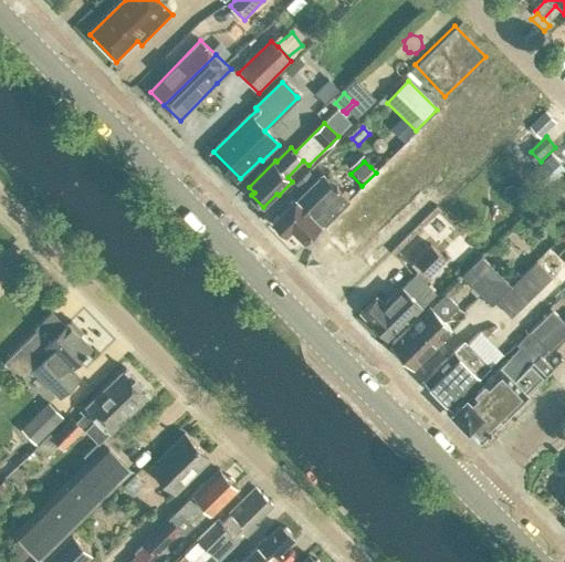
[(324,226),(348,200),(323,174),(296,200),(295,199),(272,221),(285,235),(291,229),(303,242),(320,226),(323,226),(324,226)]
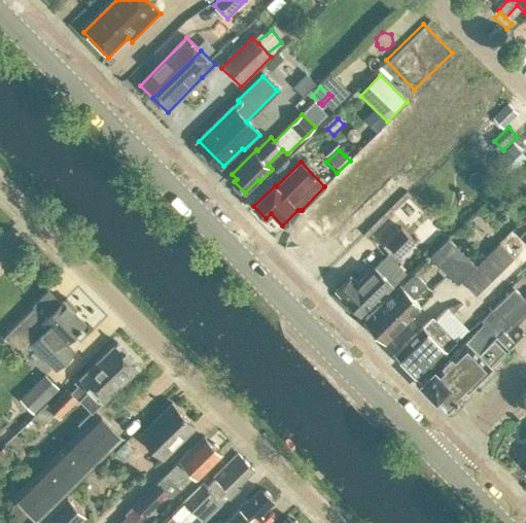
[(392,251),(376,268),(358,285),(352,278),(339,292),(349,303),(356,312),(359,312),(360,314),(378,298),(381,300),(406,275),(391,259),(397,253),(400,257),(414,244),(401,231),(386,245),(392,251)]
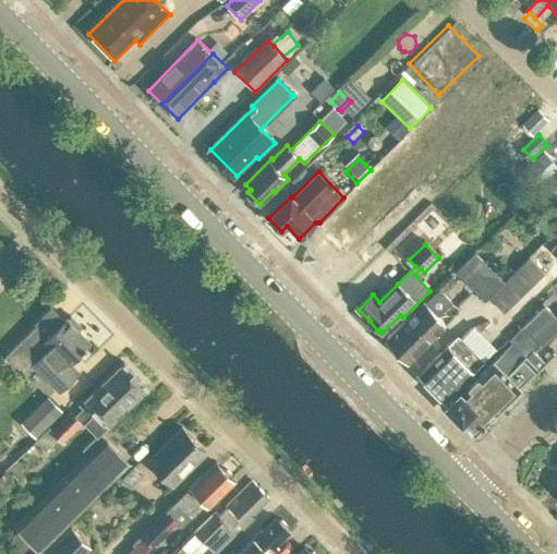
[(464,263),(453,273),(484,304),(489,299),(505,284),(485,262),(474,253),(464,263)]
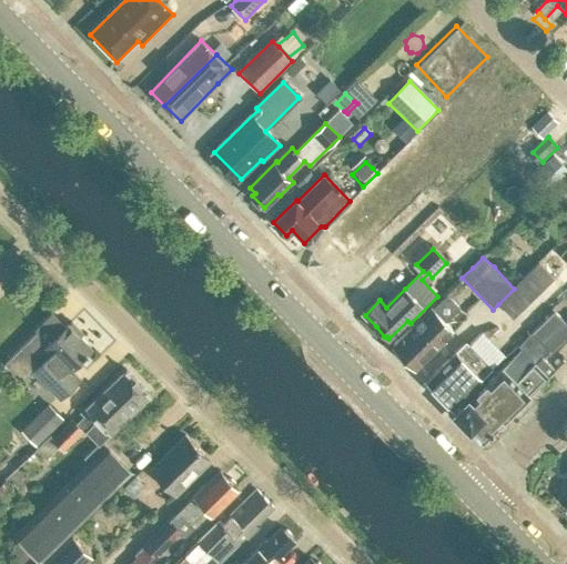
[(364,310),(401,274),(387,261),(351,296),(364,310)]
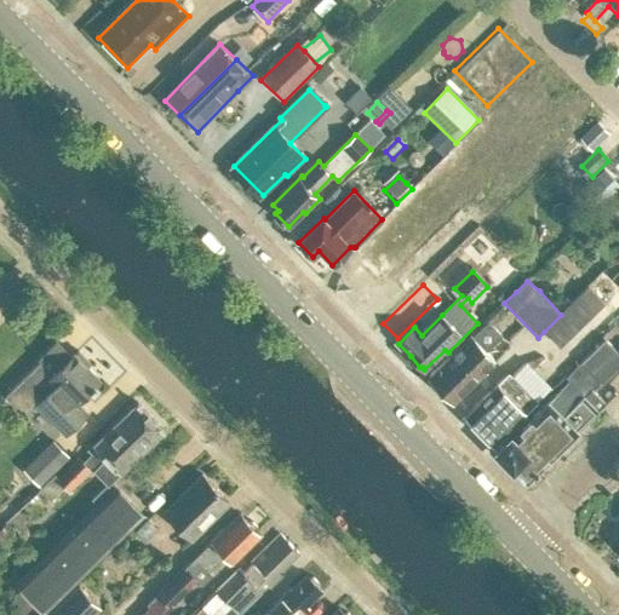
[(606,306),(590,288),(561,316),(578,333),(606,306)]
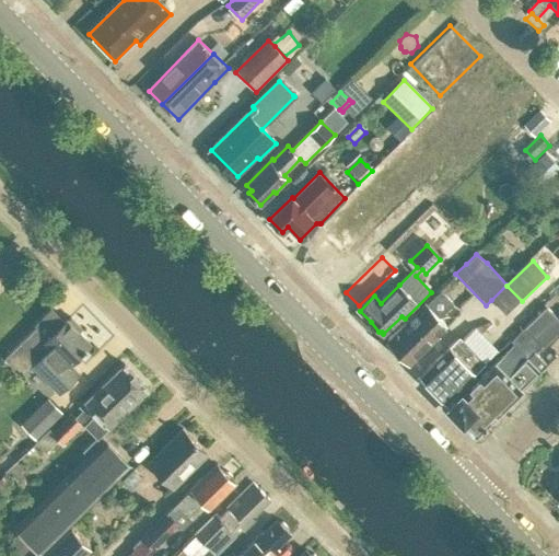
[(428,304),(389,340),(392,343),(392,347),(395,351),(400,351),(412,363),(440,337),(438,335),(447,326),(441,319),(454,305),(441,292),(428,305),(428,304)]
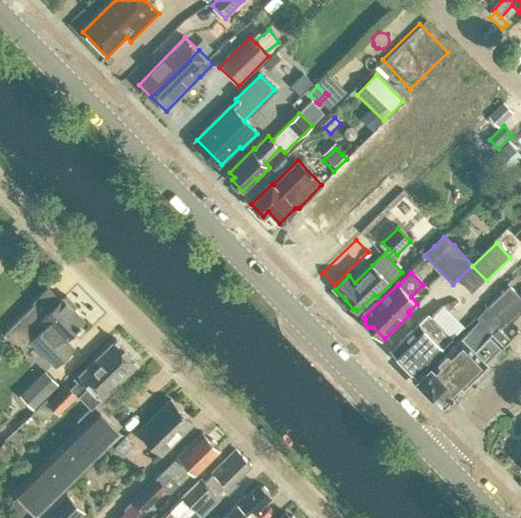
[(419,380),(445,407),(520,333),(520,331),(519,330),(509,340),(502,331),(520,312),(520,298),(510,287),(477,319),(480,322),(419,380)]
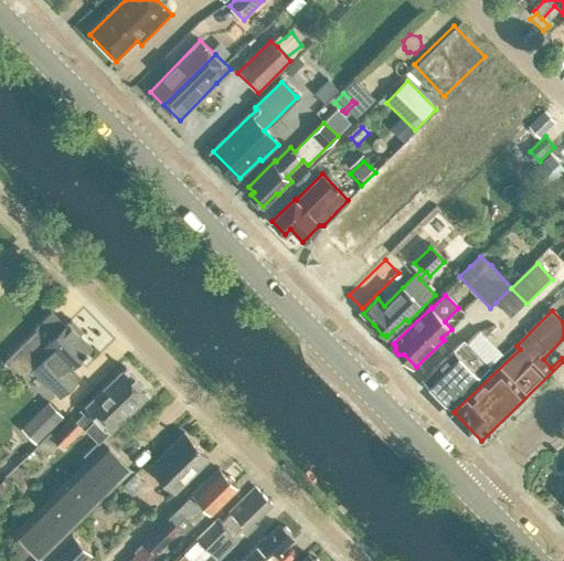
[(38,332),(4,363),(21,380),(36,363),(39,366),(65,393),(81,378),(71,369),(84,356),(85,357),(88,353),(87,352),(92,349),(80,336),(83,334),(73,323),(70,326),(68,324),(49,342),(38,332)]
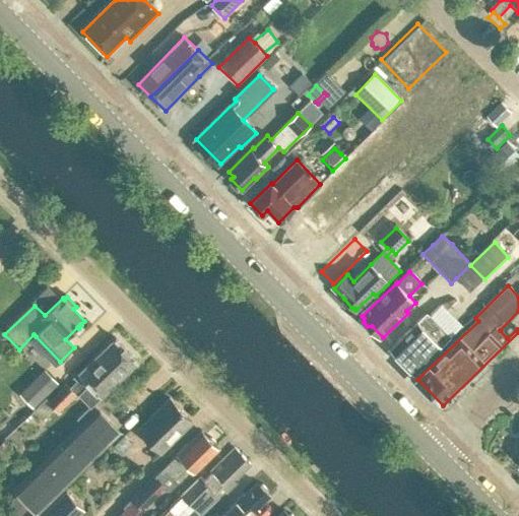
[(414,374),(449,339),(426,316),(391,350),(414,374)]
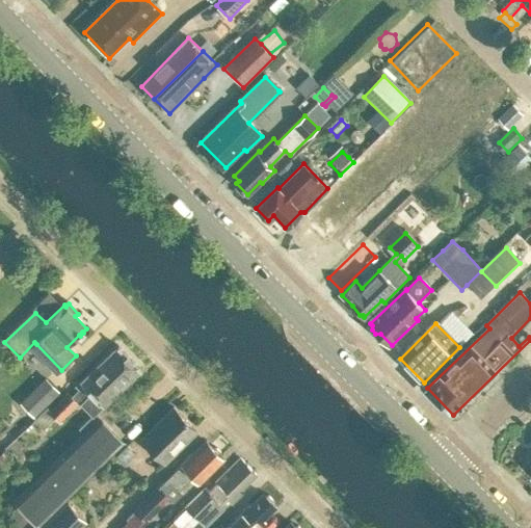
[(96,417),(140,372),(118,349),(81,386),(80,385),(76,389),(79,393),(72,400),(69,396),(50,414),(59,423),(79,403),(93,418),(79,431),(83,436),(14,504),(36,527),(41,527),(124,446),(96,417)]
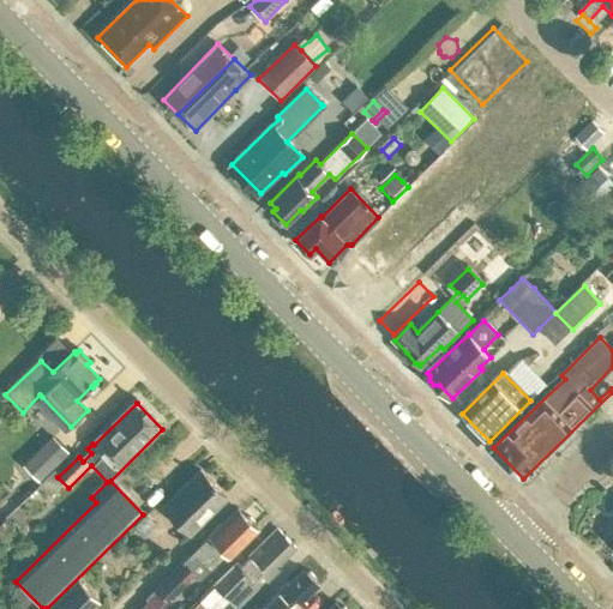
[(40,483),(62,462),(46,445),(23,466),(40,483)]
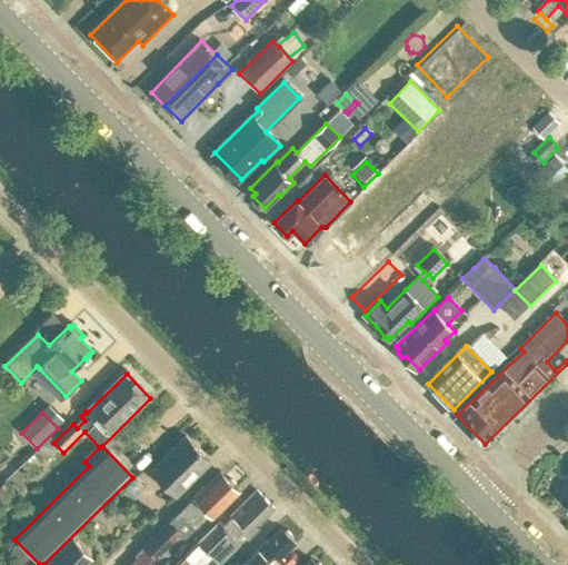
[(176,499),(210,465),(186,439),(150,474),(176,499)]
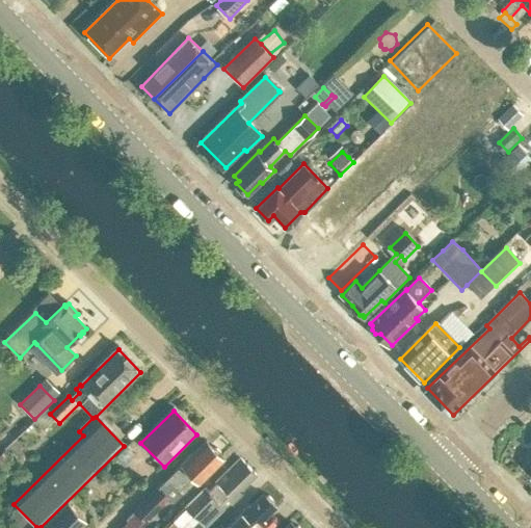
[(198,485),(223,462),(220,459),(220,455),(216,451),(213,451),(206,444),(164,485),(161,489),(171,500),(170,501),(174,504),(183,495),(180,492),(193,480),(198,485)]
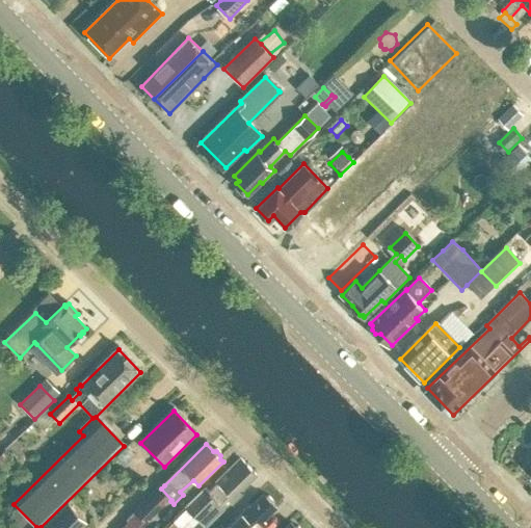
[(239,494),(255,478),(240,463),(215,486),(217,489),(209,496),(205,492),(175,522),(181,527),(194,527),(198,524),(200,524),(207,518),(211,523),(223,510),(227,513),(234,506),(242,498),(239,494)]
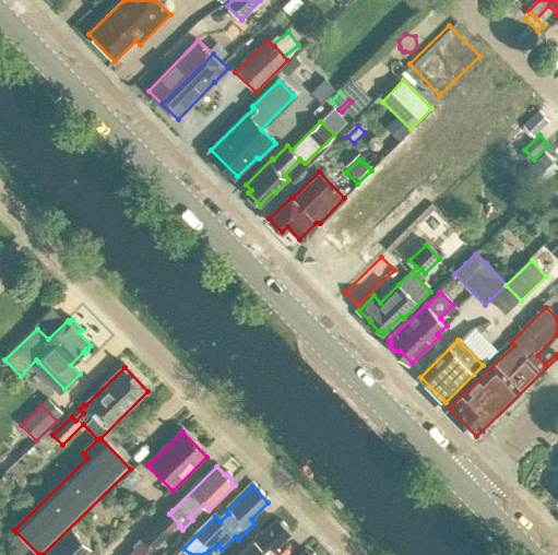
[(180,526),(169,514),(142,540),(153,551),(179,527),(180,526)]
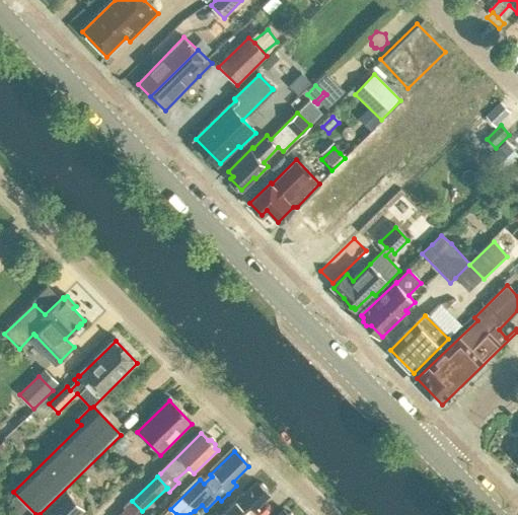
[(254,514),(259,511),(255,509),(268,497),(267,496),(266,492),(262,487),(257,488),(256,486),(244,498),(242,496),(222,514),(254,514)]
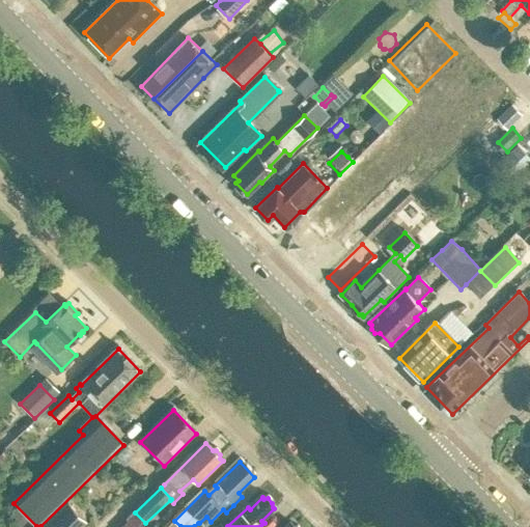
[(84,526),(87,524),(68,504),(45,526),(84,526)]
